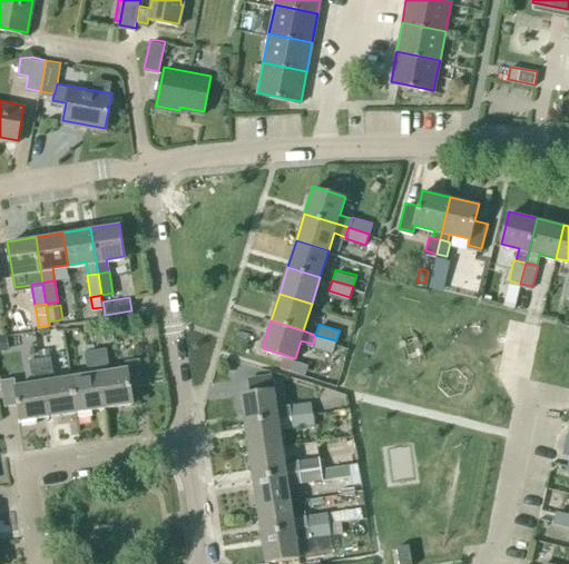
[(113,326),(104,327),(105,339),(115,338),(113,326)]
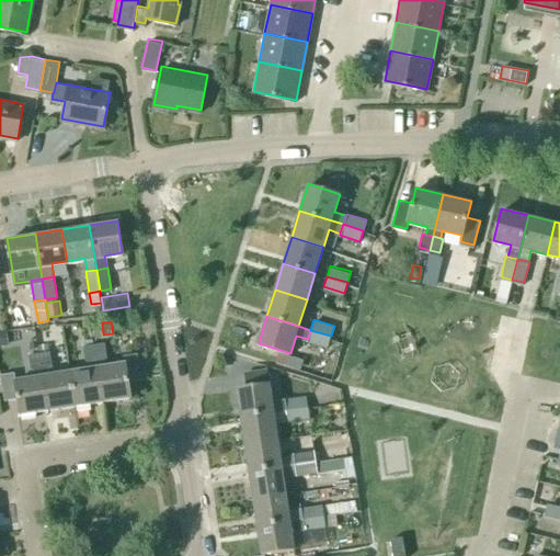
[(102,322),(94,324),(96,337),(103,336),(103,335),(102,322)]
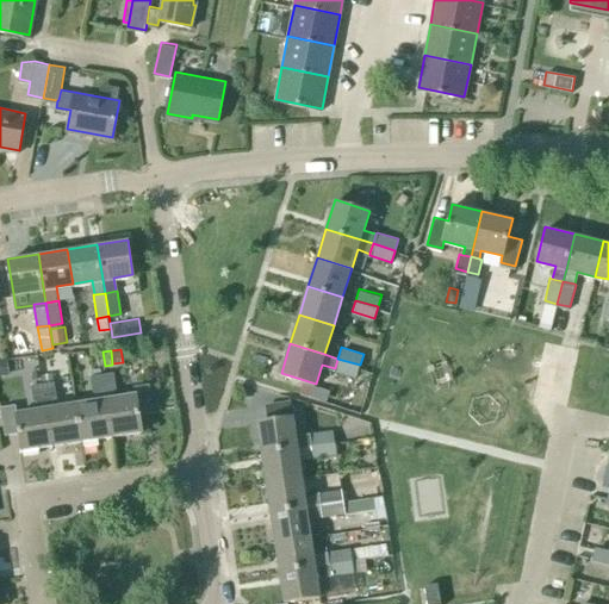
[(360,365),(337,359),(335,368),(334,371),(356,377),(360,365)]
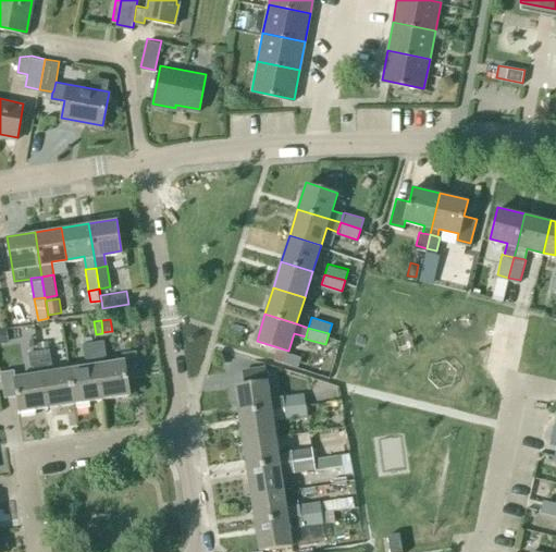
[(94,341),(102,397),(131,393),(127,376),(140,373),(136,350),(123,351),(124,358),(104,362),(103,354),(106,354),(103,339),(94,341)]
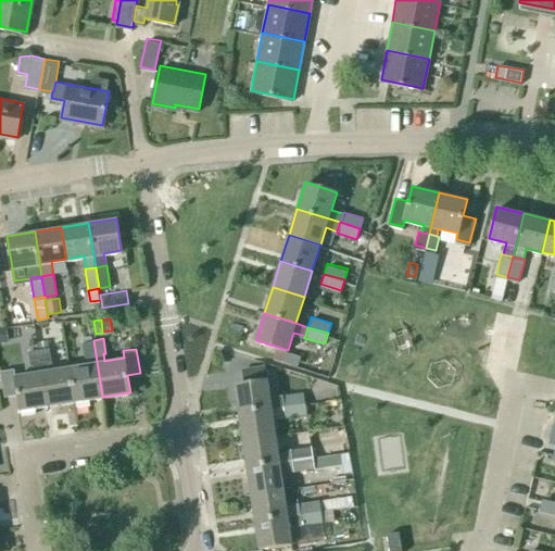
[(50,347),(48,339),(38,340),(39,348),(50,347)]
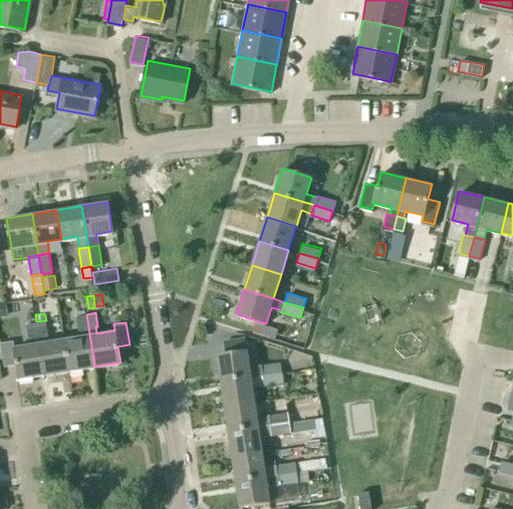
[(69,370),(94,366),(86,314),(76,315),(79,329),(81,328),(82,335),(64,338),(69,370)]
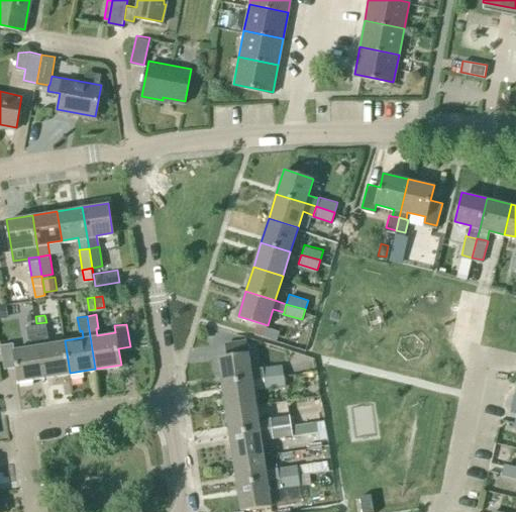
[(70,373),(65,340),(45,343),(44,336),(46,336),(44,322),(36,324),(44,377),(70,373)]
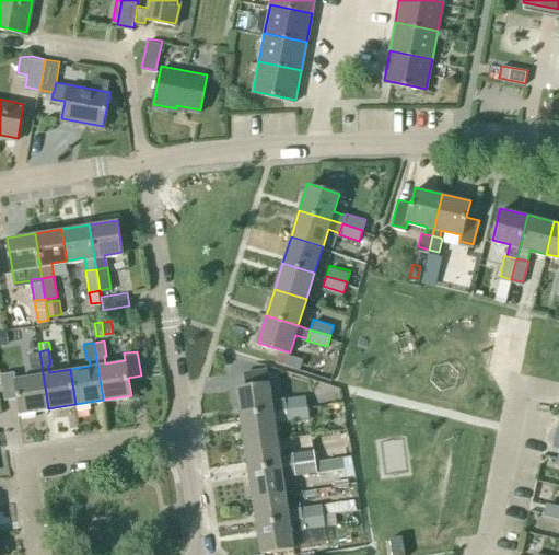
[(48,408),(39,351),(28,353),(31,367),(33,367),(34,374),(15,378),(14,370),(1,372),(4,397),(18,395),(21,413),(48,408)]
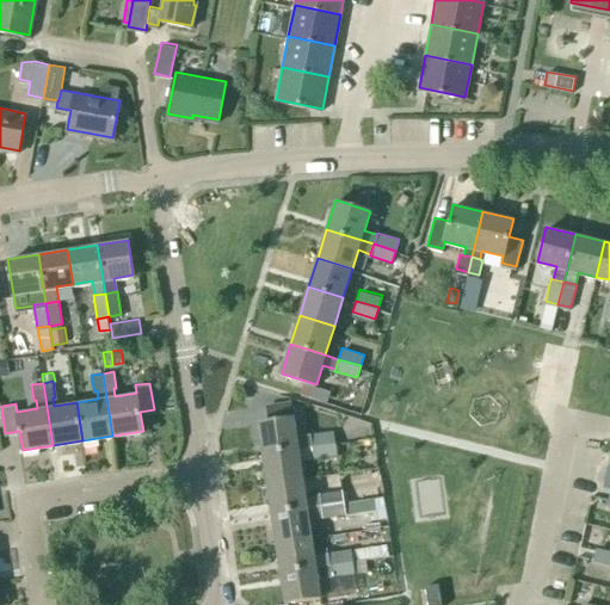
[(291,400),(265,403),(267,419),(294,415),(291,400)]
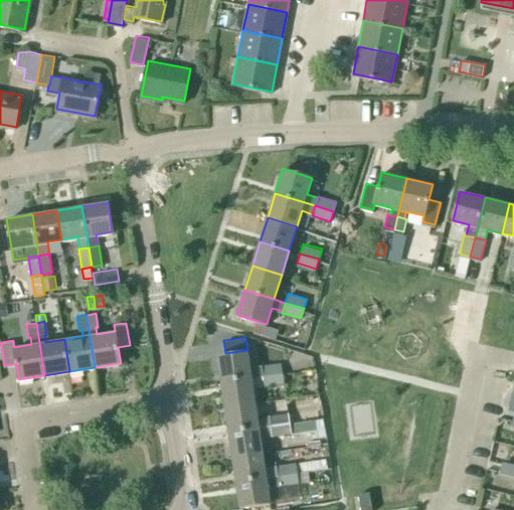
[(217,354),(221,380),(251,376),(264,374),(262,364),(249,365),(247,350),(225,353),(217,354)]
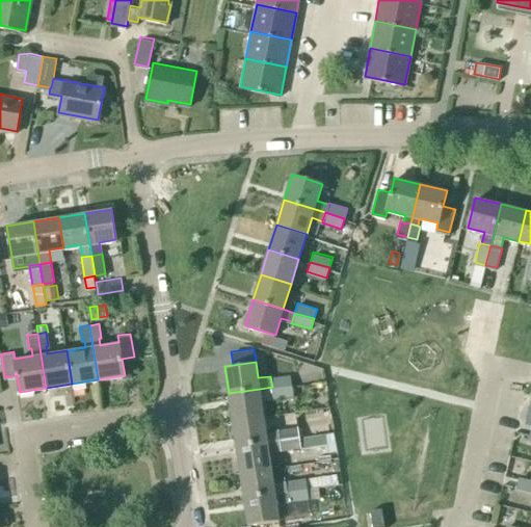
[(272,387),(292,384),(299,383),(297,372),(290,373),(270,376),(272,387)]
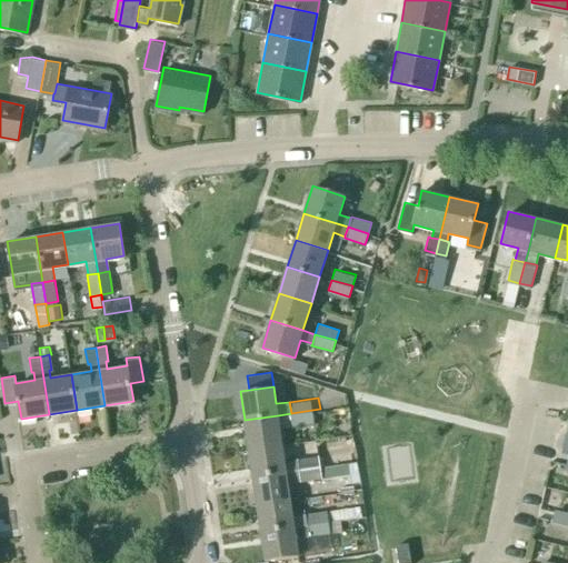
[(314,421),(312,410),(291,413),(292,424),(314,421)]
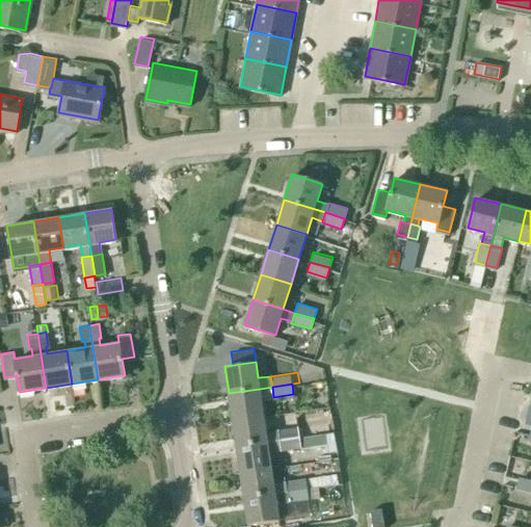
[(263,415),(260,389),(229,393),(232,419),(263,415)]
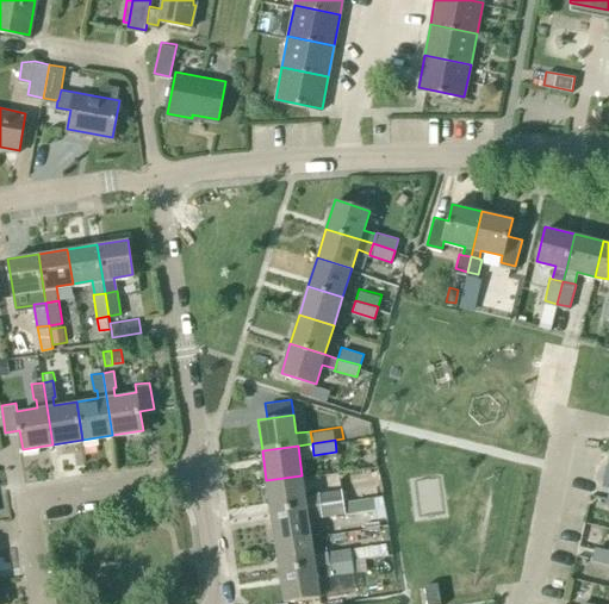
[(319,492),(305,494),(302,475),(266,480),(271,510),(321,503),(319,492)]
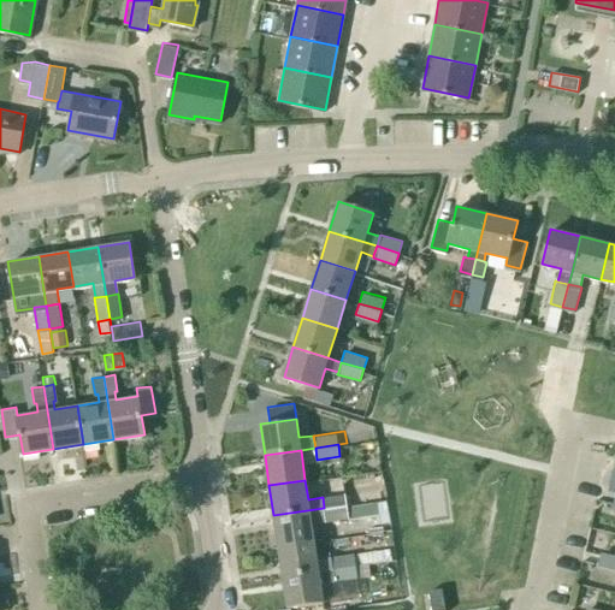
[(324,508),(347,504),(346,491),(321,495),(323,497),(324,508)]
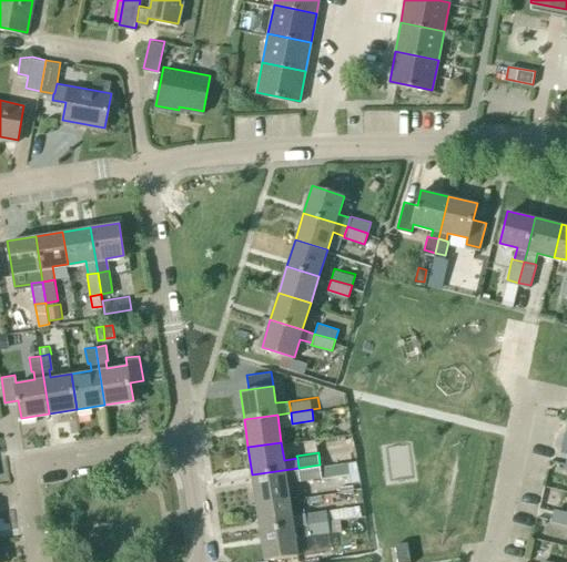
[(330,463),(320,465),(322,476),(348,471),(347,460),(330,463)]
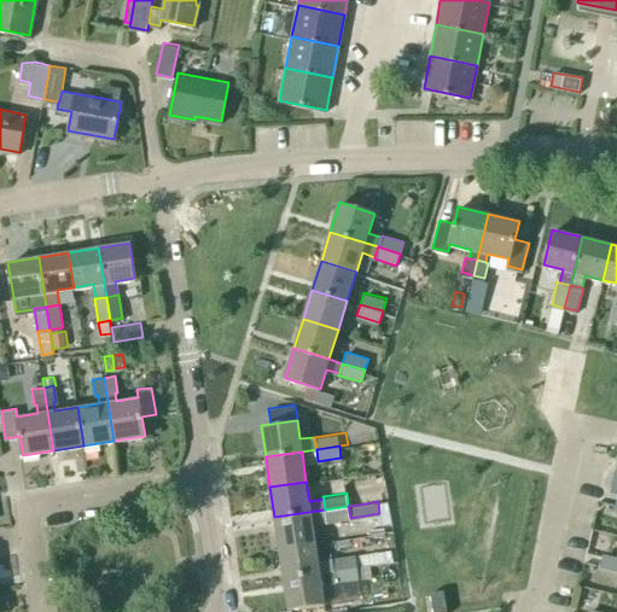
[(325,510),(326,520),(326,522),(350,518),(348,506),(325,510)]
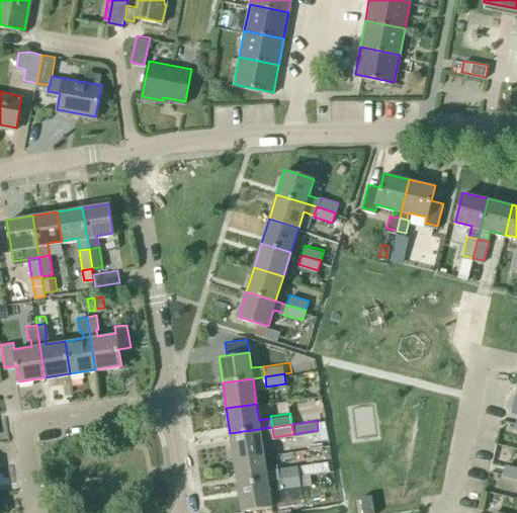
[(264,453),(261,437),(273,436),(272,427),(230,433),(234,458),(264,453)]
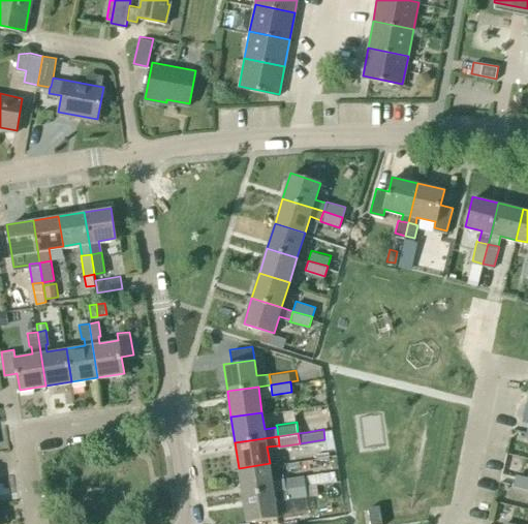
[(270,463),(239,468),(243,494),(285,488),(284,478),(272,480),(270,463)]
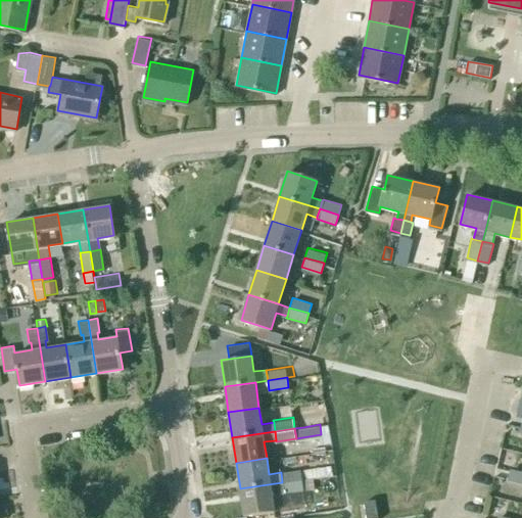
[(508,478),(521,481),(521,470),(511,467),(508,478)]
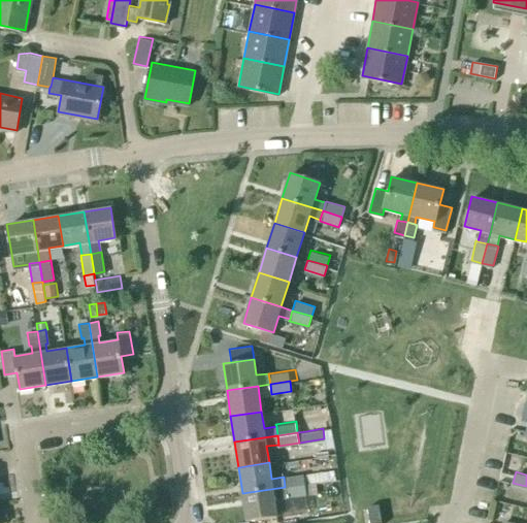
[(303,472),(284,476),(284,477),(285,487),(305,484),(303,472)]
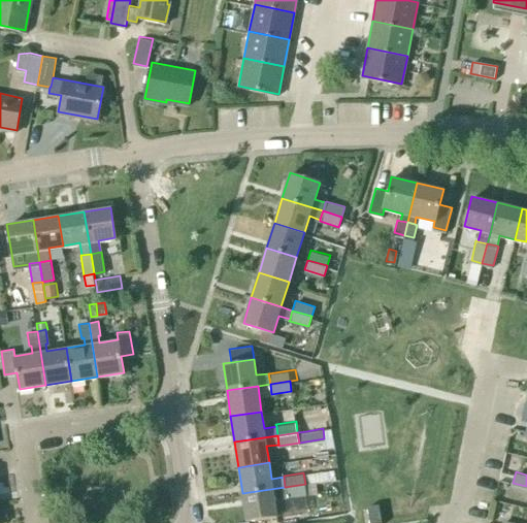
[(316,482),(305,484),(306,494),(318,493),(316,482)]
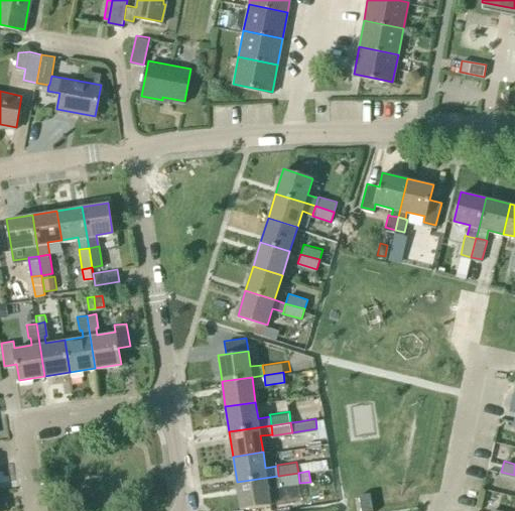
[(299,483),(298,473),(278,476),(280,485),(280,486),(299,483)]
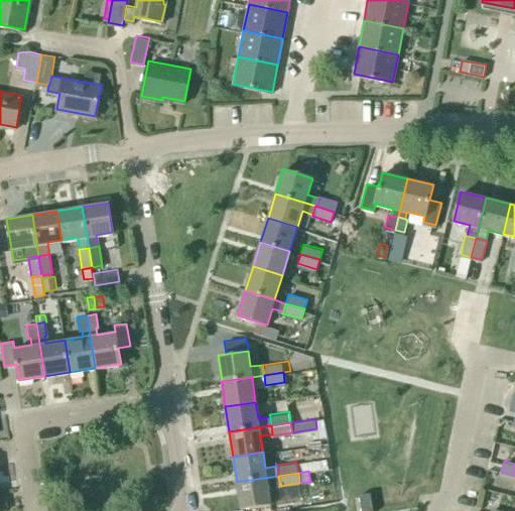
[(280,485),(278,476),(237,482),(241,507),(271,503),(268,487),(280,485)]
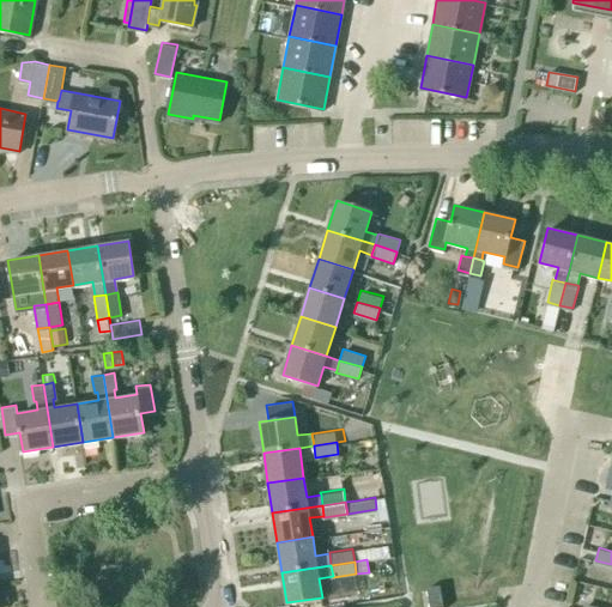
[(430,606),(435,606),(444,606),(440,583),(426,586),(430,606)]
